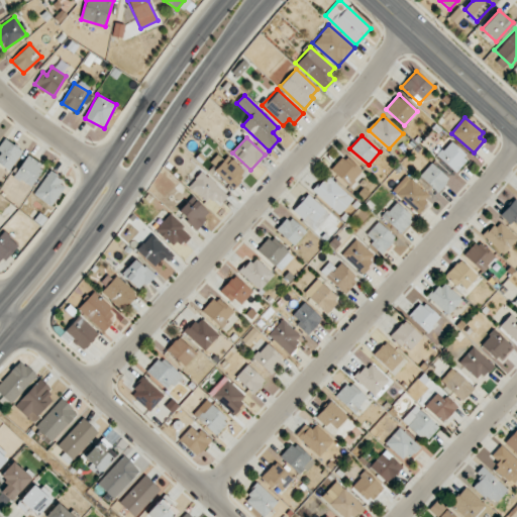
[(0,164),(9,171),(22,150),(4,138),(0,144),(0,152),(0,153),(0,164)]
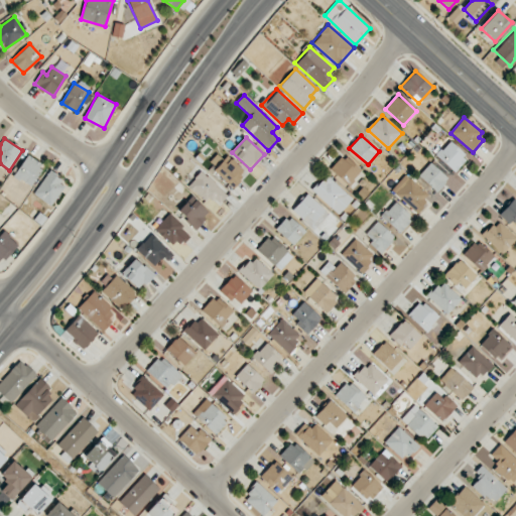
[(455,172),(468,157),(449,140),(435,155),(455,172)]
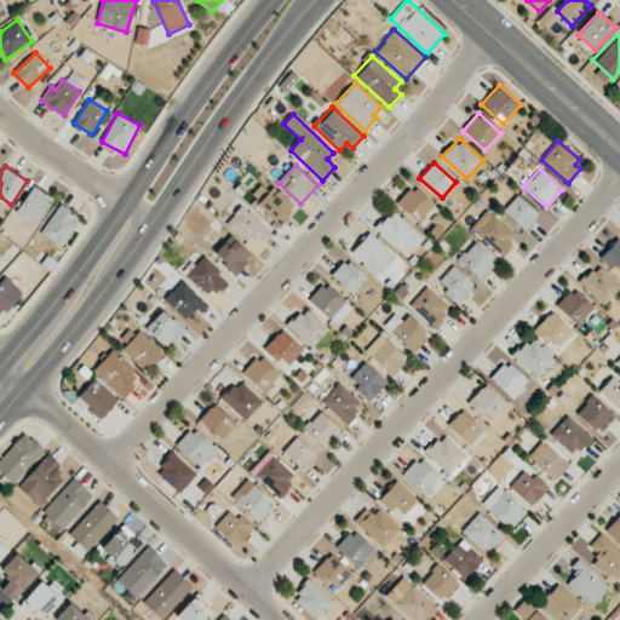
[(36,224),(53,199),(33,185),(17,211),(36,224)]
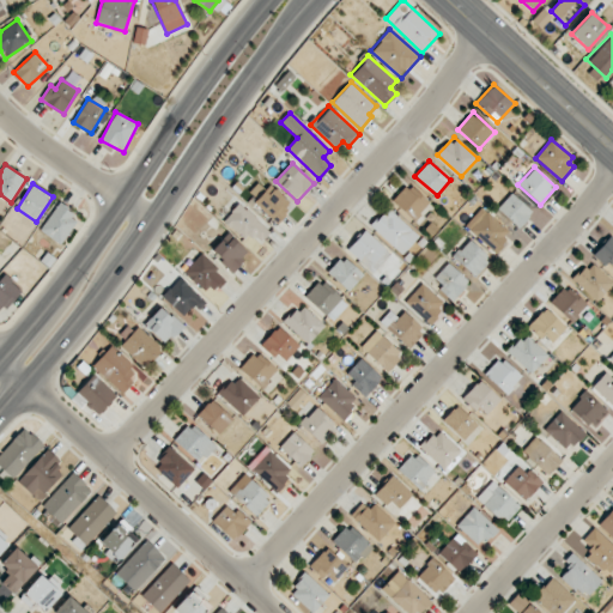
[(408,183),(392,200),(413,220),(429,204),(408,183)]
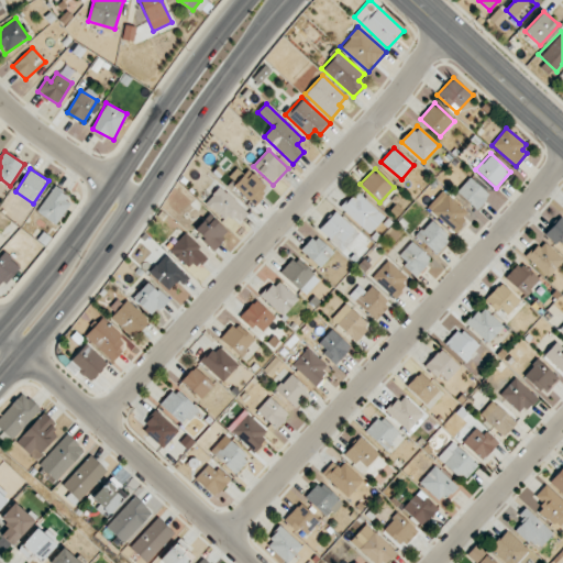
[(233,186),(254,205),(268,189),(247,169),(233,186)]
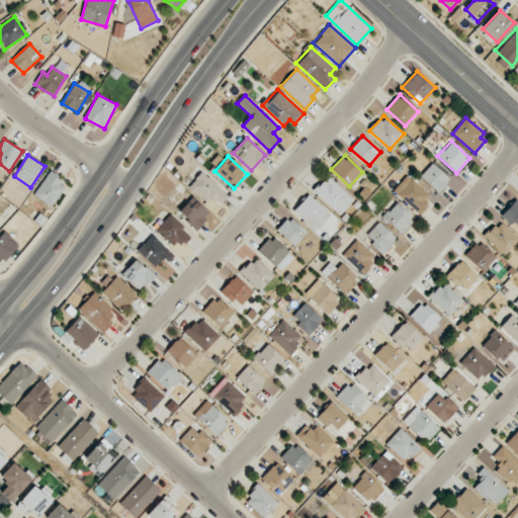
[(438,192),(450,179),(432,164),(420,177),(438,192)]
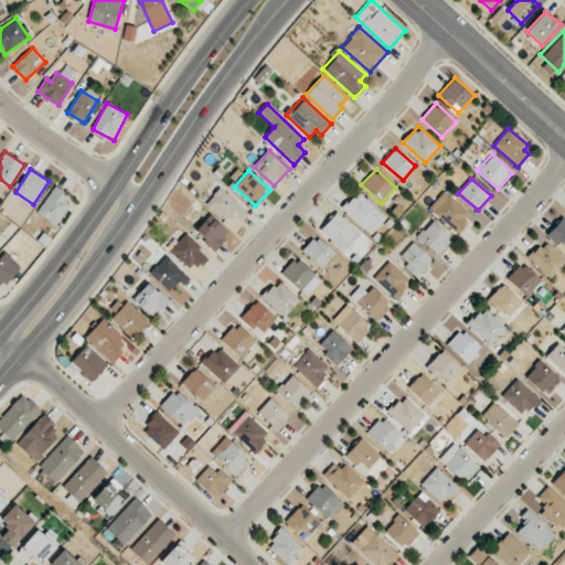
[(38,213),(57,225),(72,200),(52,188),(38,213)]
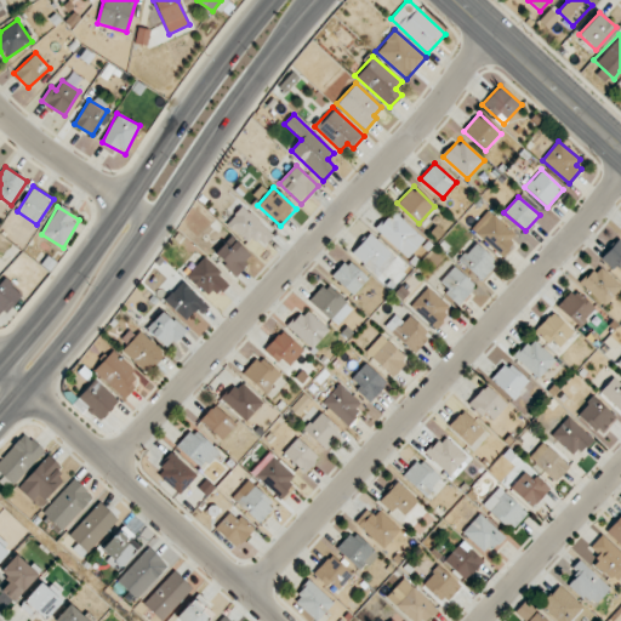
[(228,221),(260,250),(273,235),(243,206),(228,221)]
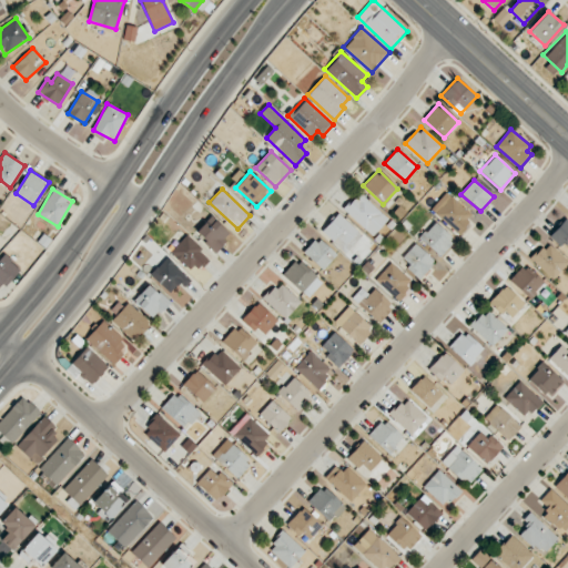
[(372,236),(387,220),(359,192),(344,209),(372,236)]
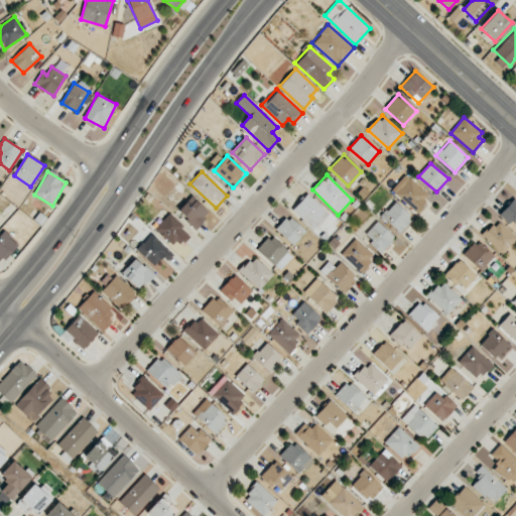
[(396,194),(415,212),(429,197),(410,178),(396,194)]
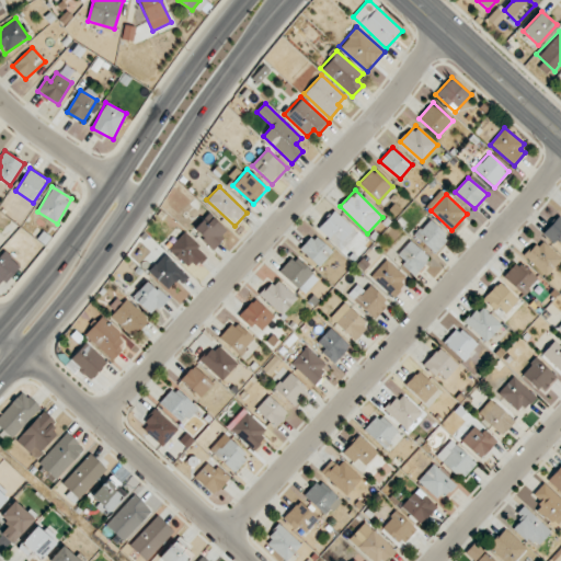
[(318,229),(341,250),(357,231),(334,210),(318,229)]
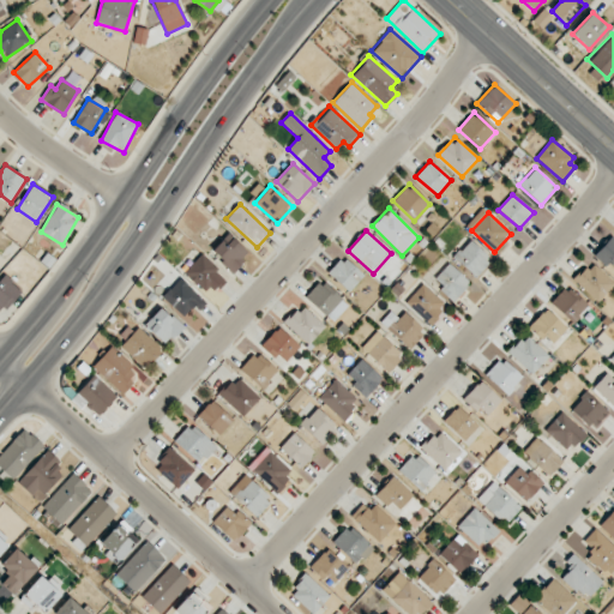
[(248,253),(227,233),(211,251),(233,271),(248,253)]
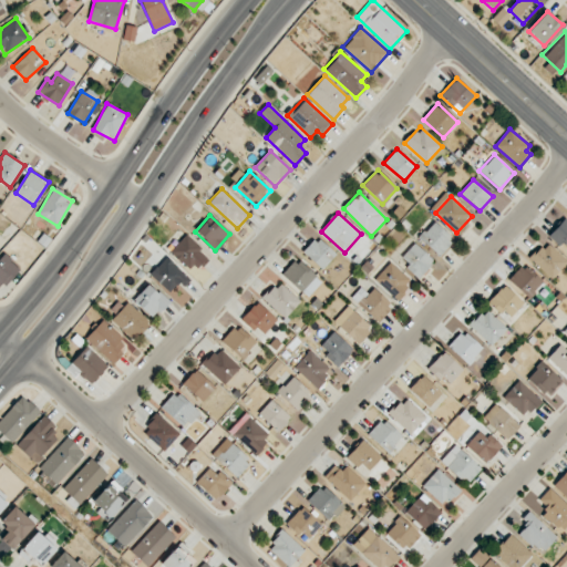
[(566,219),(565,218),(548,236),(559,246),(564,241),(566,244),(566,219)]
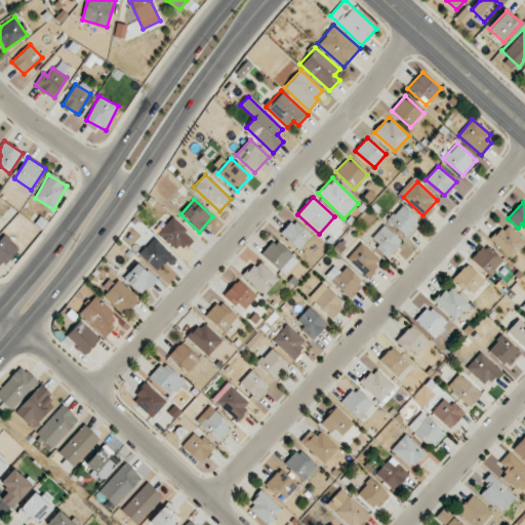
[(406,237),(420,223),(402,205),(388,219),(406,237)]
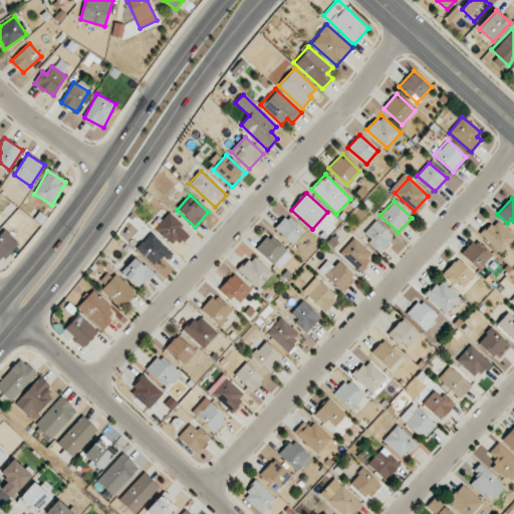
[(168,214),(155,227),(177,248),(190,235),(168,214)]
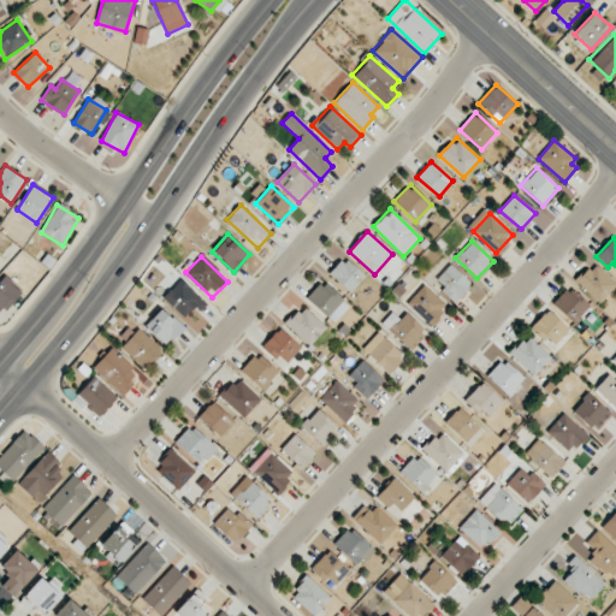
[(350,292),(365,276),(344,258),(330,274),(350,292)]
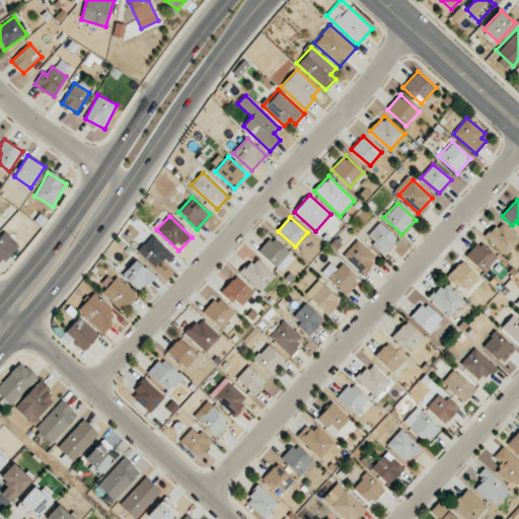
[(486,237),(505,255),(518,240),(518,239),(500,222),(486,237)]
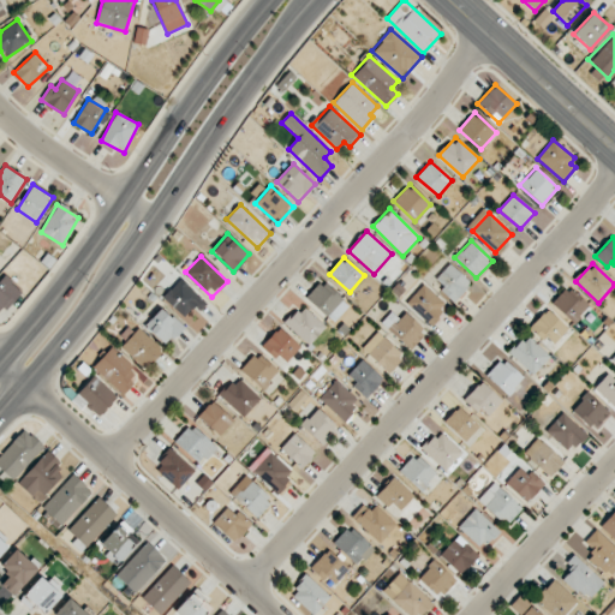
[(434,282),(455,300),(471,282),(449,264),(434,282)]
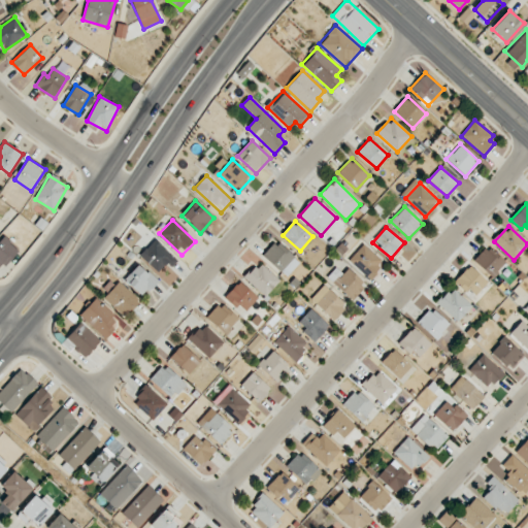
[(0,268),(19,251),(4,236),(0,240),(0,268)]
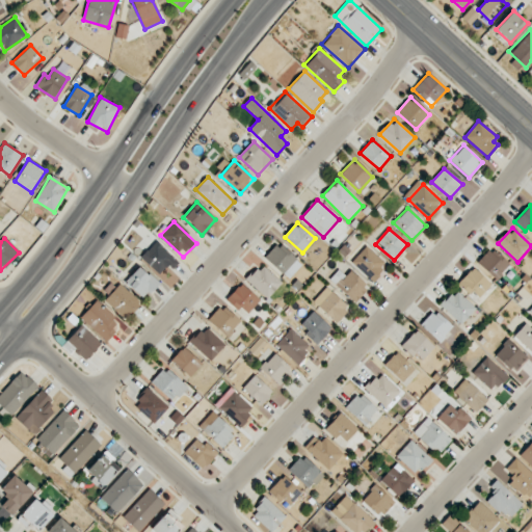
[(179,263),(157,241),(140,257),(158,275),(167,266),(171,270),(179,263)]
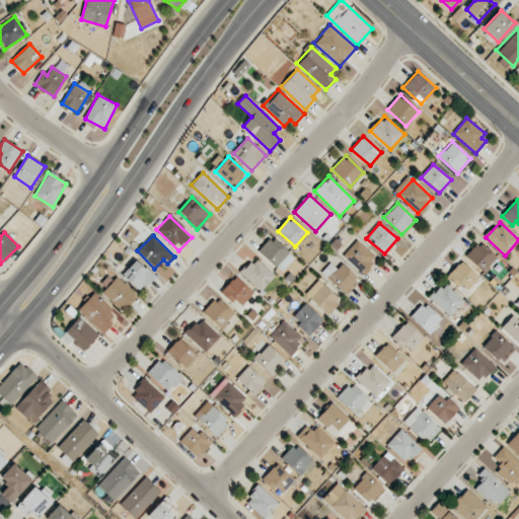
[(282,272),(294,257),(271,236),(258,250),(282,272)]
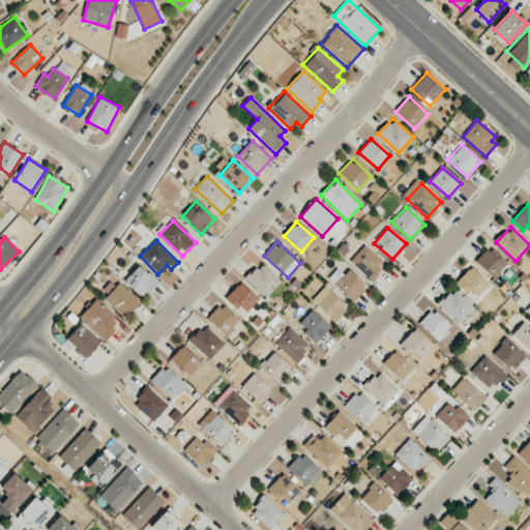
[(385,264),(364,245),(350,261),(371,280),(385,264)]
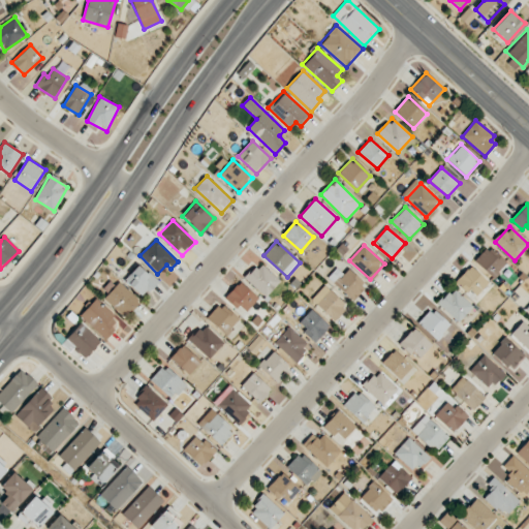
[(506,263),(488,246),(474,260),(493,278),(506,263)]
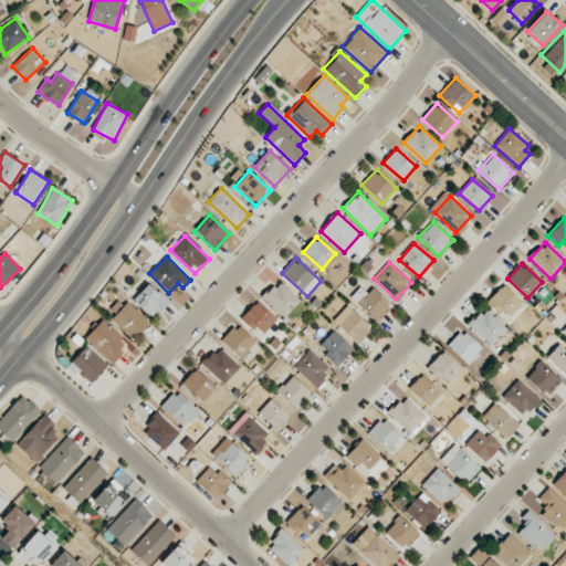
[(262,299),(284,318),(300,301),(278,281),(262,299)]
